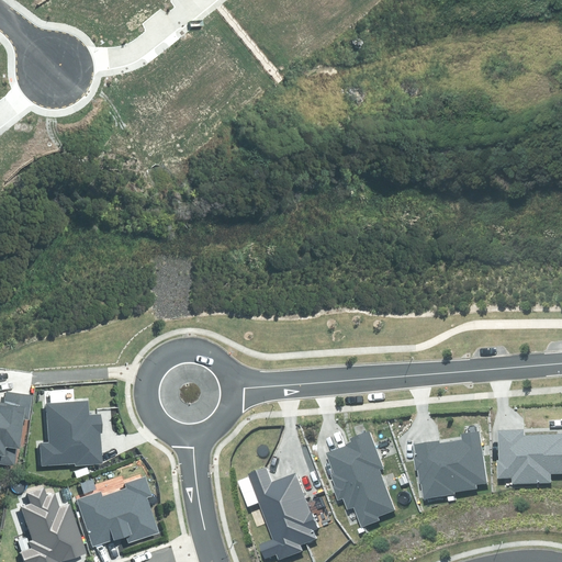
[(0,463),(13,467),(17,449),(20,449),(23,419),(30,420),(33,395),(7,392),(6,403),(0,402),(0,463)]
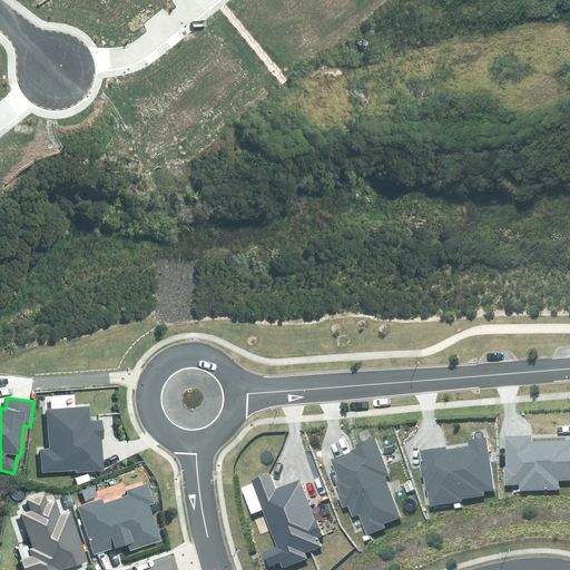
[(40,450),(42,473),(76,470),(76,473),(104,471),(101,440),(104,440),(102,420),(90,421),(89,406),(47,411),(50,449),(40,450)]
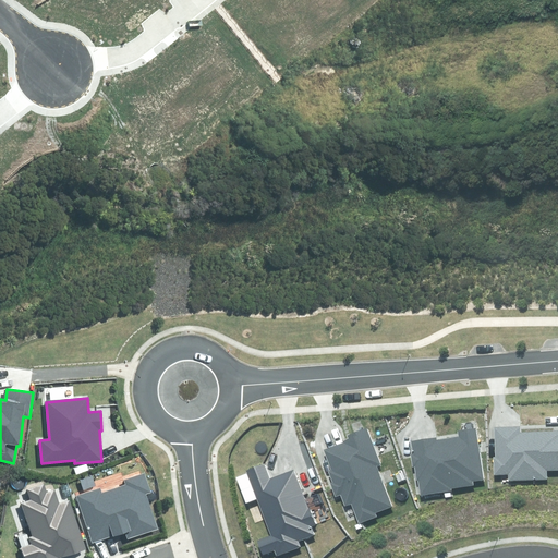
[(508,482),(546,481),(546,471),(557,470),(557,431),(520,432),(520,426),(495,427),(496,457),(492,457),(493,475),(507,475),(508,482)]
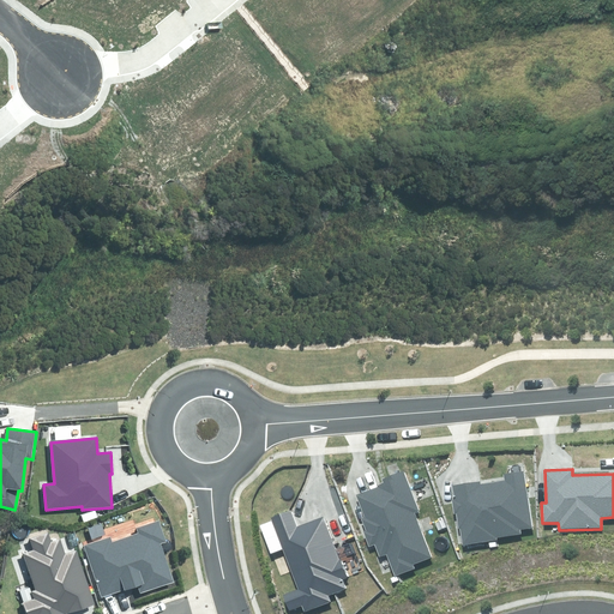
[(411,565),(431,558),(414,512),(419,511),(403,471),(383,479),(384,482),(378,485),(378,487),(356,494),(366,518),(361,519),(366,531),(363,533),(368,547),(375,545),(380,558),(386,555),(395,576),(414,569),(411,565)]
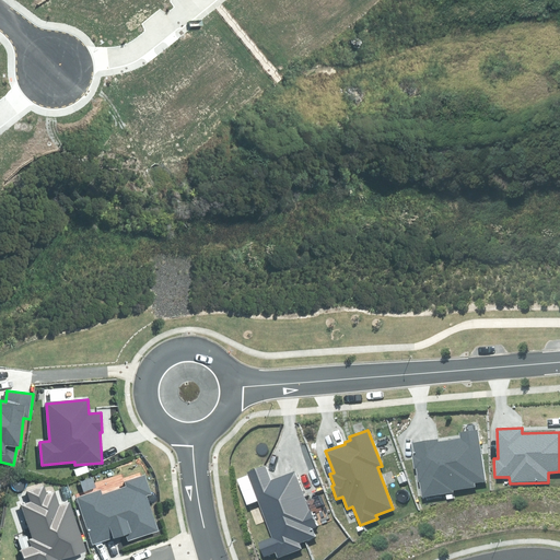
[(474,482),(485,481),(478,430),(459,432),(461,439),(438,442),(436,439),(413,442),(416,455),(412,455),(415,468),(416,468),(418,482),(419,482),(421,497),(454,492),(453,490),(475,487),(474,482)]
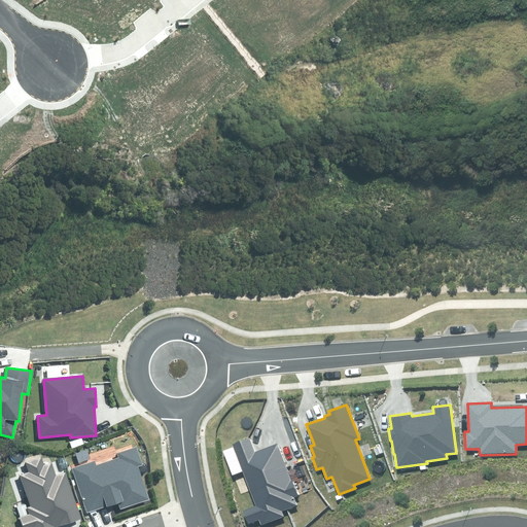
[(259,520),(261,525),(284,517),(282,512),(297,505),(294,497),(297,496),(278,444),(254,452),(249,437),(232,445),(233,448),(223,451),(233,476),(242,471),(255,506),(243,512),(247,524),(259,520)]
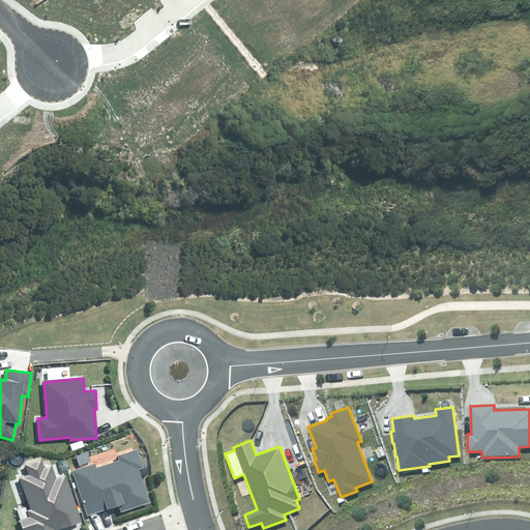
[(72,470),(87,516),(118,505),(120,512),(150,503),(140,469),(144,468),(138,448),(117,454),(119,461),(97,468),(95,463),(72,470)]
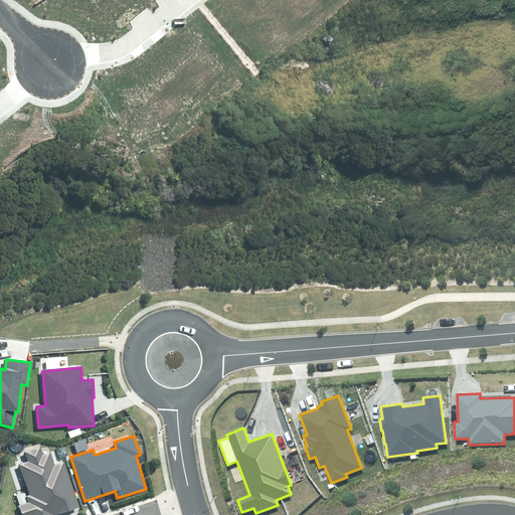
[(55,514),(79,507),(65,462),(55,465),(50,452),(43,454),(41,447),(25,452),(28,462),(19,465),(29,495),(27,496),(29,502),(19,505),(22,514),(55,514)]
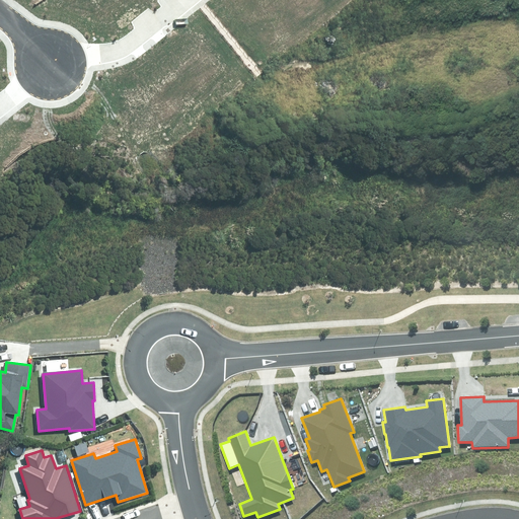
All buildings are outlined.
